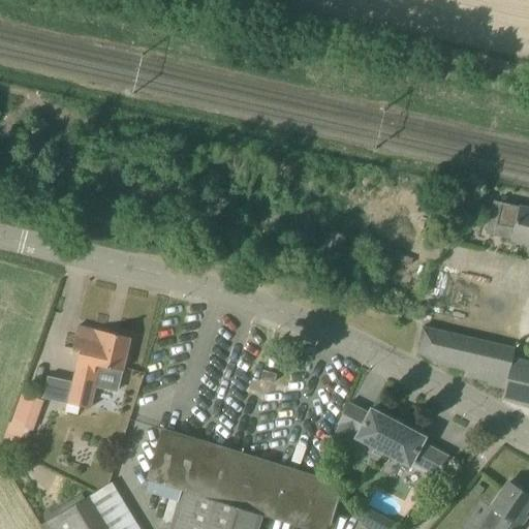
[(528,249),(528,209),(493,201),(486,234),(528,244),(527,249),(528,249)]
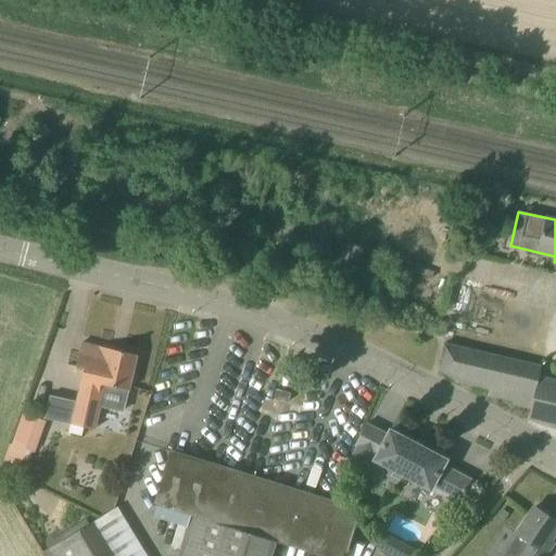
[(555,381),(539,377),(541,368),(456,346),(430,341),(425,364),(439,368),(464,382),(489,389),(488,395),(514,401),(513,404),(531,408),(529,416),(555,424),(555,381)]
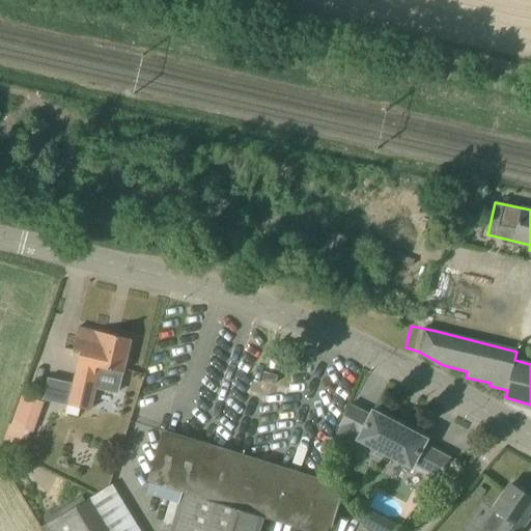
[(118,393),(123,372),(131,339),(78,328),(73,350),(81,352),(68,406),(80,408),(90,411),(95,388),(118,393)]
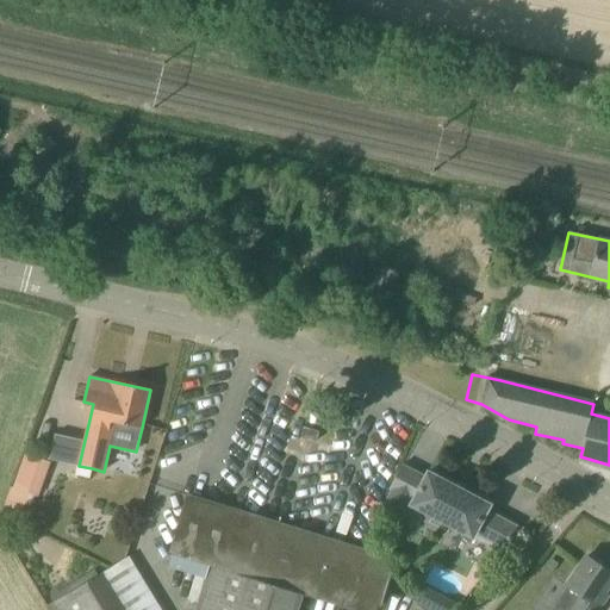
[(303,427),(300,436),(317,441),(319,431),(303,427)]
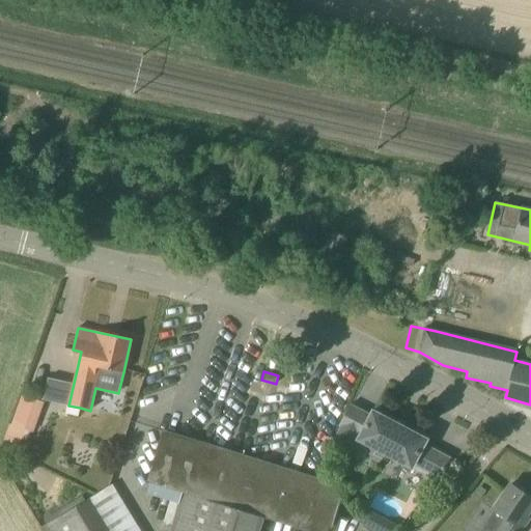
[(359,436),(367,420),(363,418),(365,413),(350,404),(339,425),(340,426),(332,441),(351,450),(358,436),(359,436)]
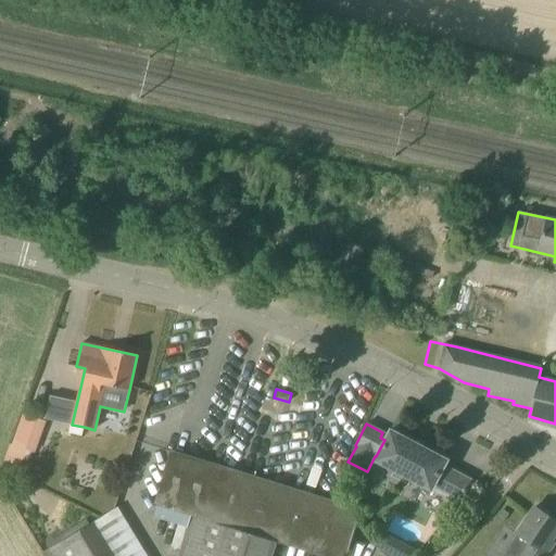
[(17,428),(12,444),(32,452),(35,453),(41,436),(17,428)]
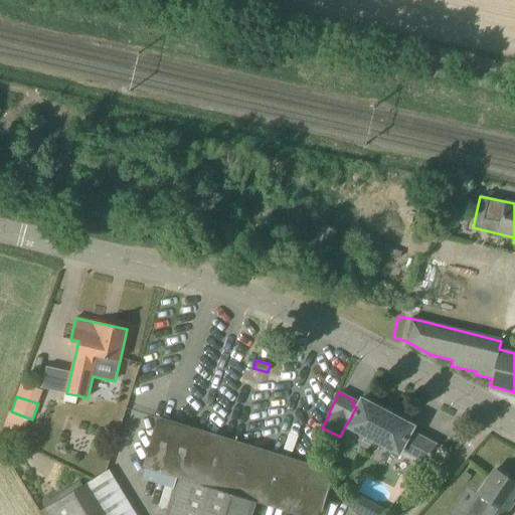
[(437,445),(410,432),(413,426),(361,398),(356,407),(348,422),(347,426),(365,436),(362,441),(378,449),(380,444),(399,454),(400,452),(425,465),(437,445)]
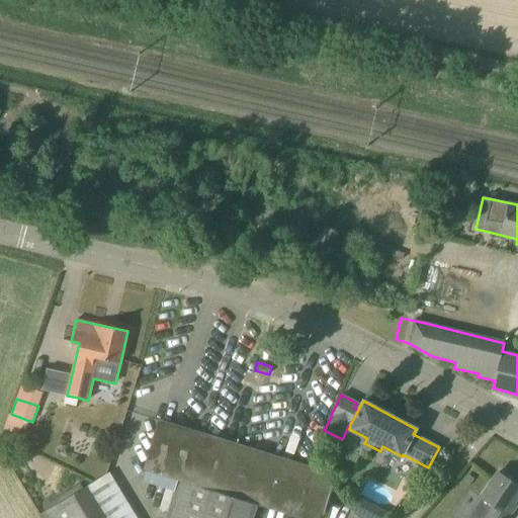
[(256,504),(283,511),(306,517),(322,517),(335,477),(297,464),(295,468),(238,450),(239,446),(160,422),(156,435),(146,467),(147,468),(143,481),(175,491),(166,517),(252,517),(254,514),(256,504)]
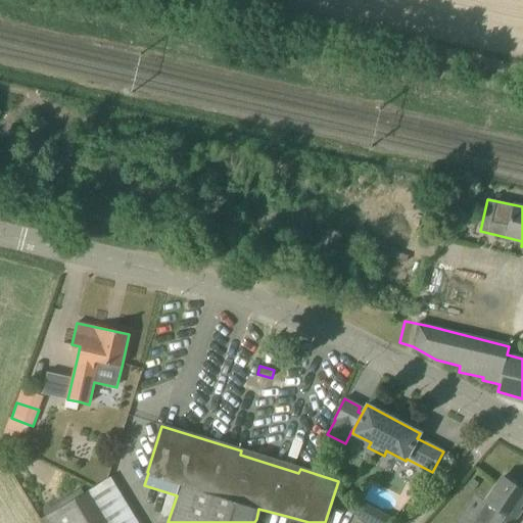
[(513,522),(522,511),(518,508),(522,500),(522,489),(504,476),(485,504),(486,504),(473,522),(513,522)]
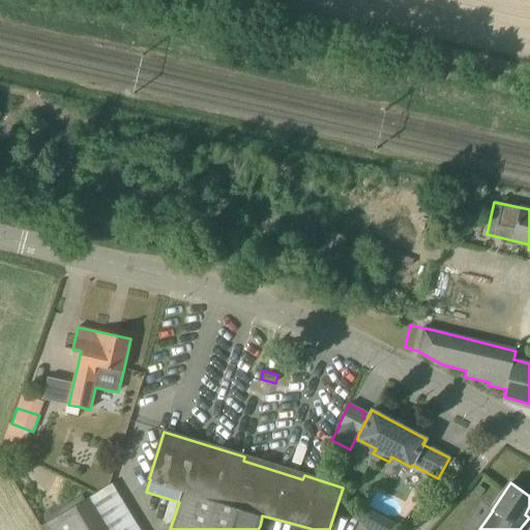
[(140,529),(112,483),(88,498),(45,524),(48,529),(140,529)]
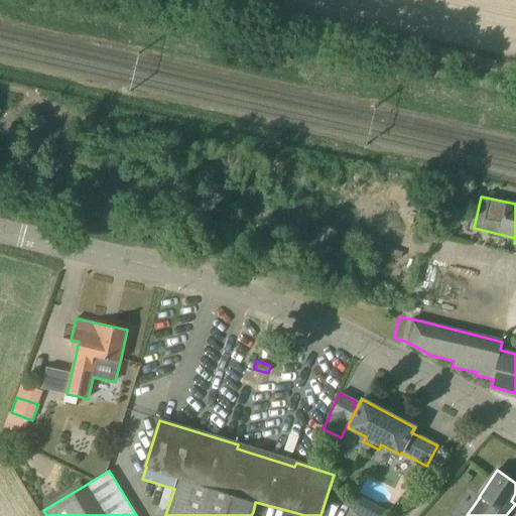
[(352,493),(346,506),(352,509),(357,515),(369,515),(375,505),(352,493)]
